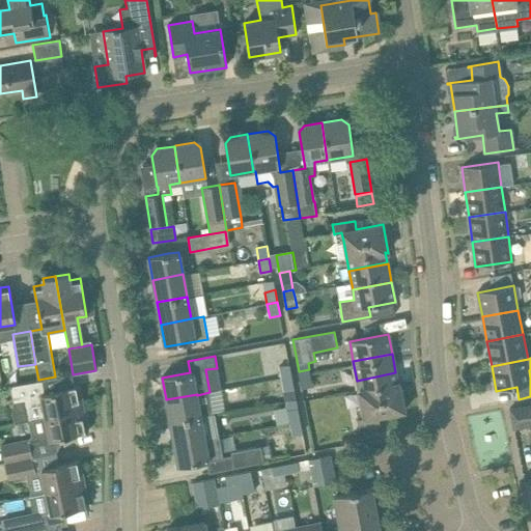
[(279,367),(281,380),(291,378),(289,364),(279,367)]
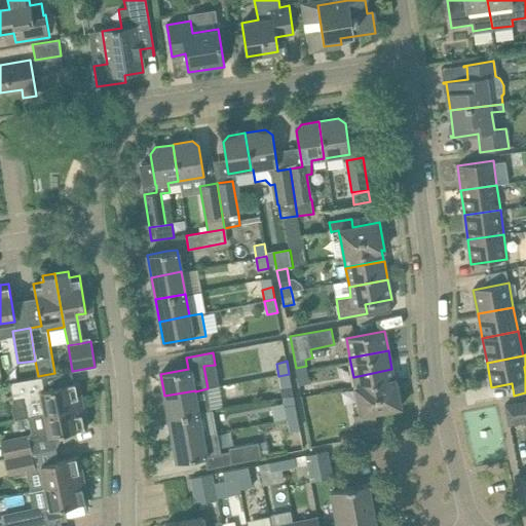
[(309,384),(306,366),(296,368),(299,386),(309,384)]
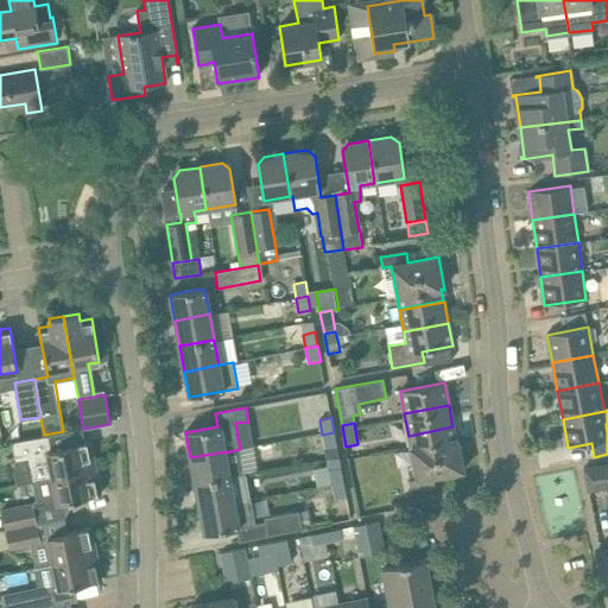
[(453,428),(409,436),(416,479),(409,480),(411,491),(435,486),(434,476),(463,470),(456,438),(454,439),(453,428)]
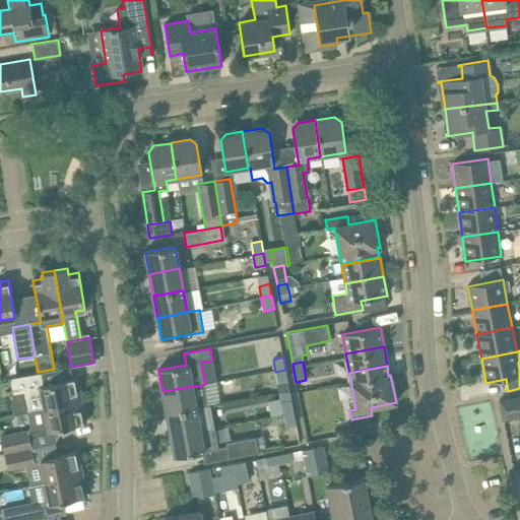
[(288,382),(285,370),(275,372),(277,384),(288,382)]
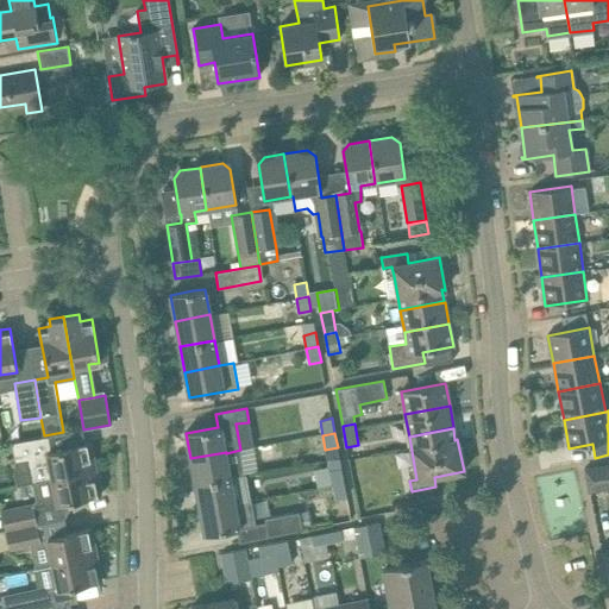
[(27,459),(32,483),(95,469),(89,443),(51,451),(49,435),(12,444),(16,462),(27,459)]
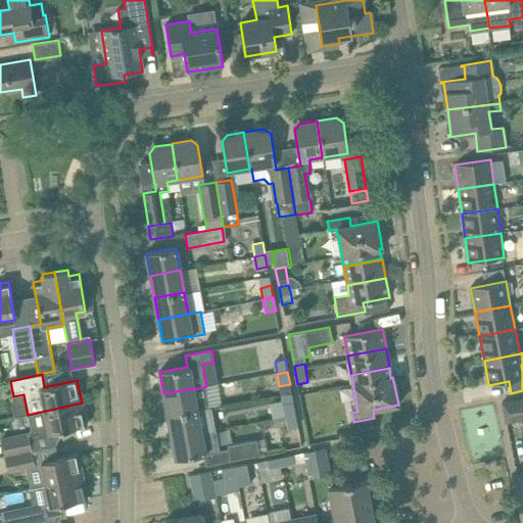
[(163,393),(168,416),(209,408),(206,386),(194,389),(194,388),(163,393)]
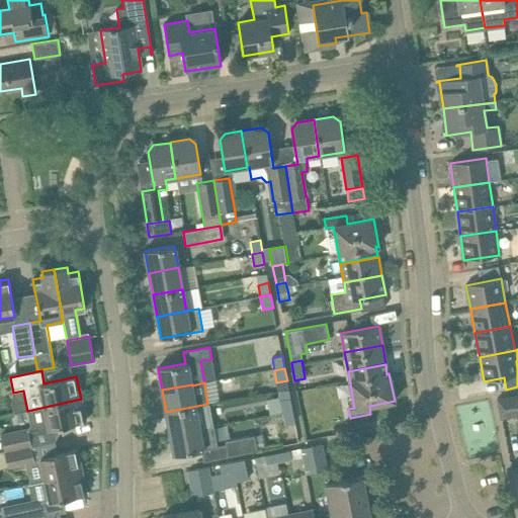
[(277,392),(279,402),(280,402),(280,401),(290,399),(288,390),(277,392)]
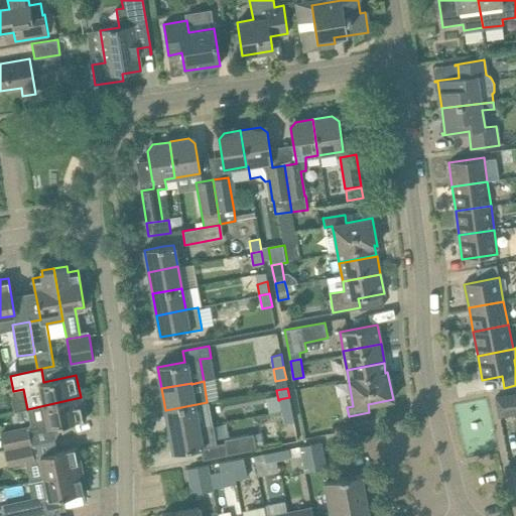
[(515,393),(495,397),(499,417),(515,414),(515,393)]
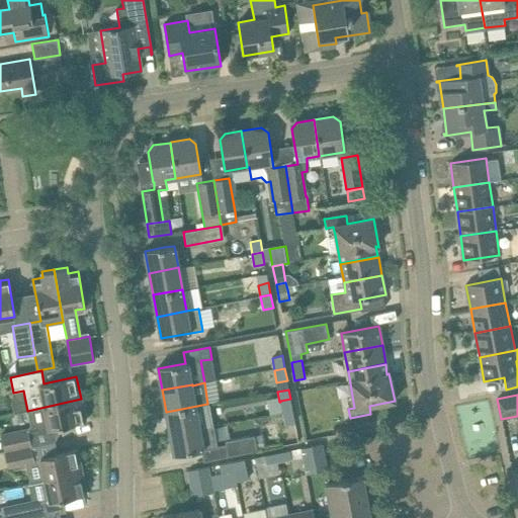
[(1,434),(4,451),(31,446),(28,433),(86,421),(81,399),(27,411),(30,425),(28,428),(1,434)]
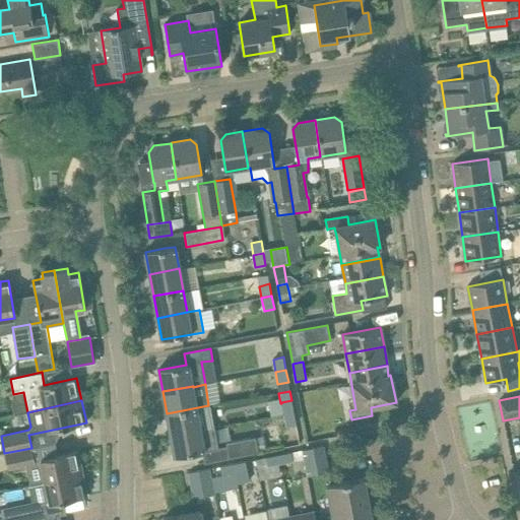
[(283,414),(294,412),(291,400),(281,402),(281,403),(283,414)]
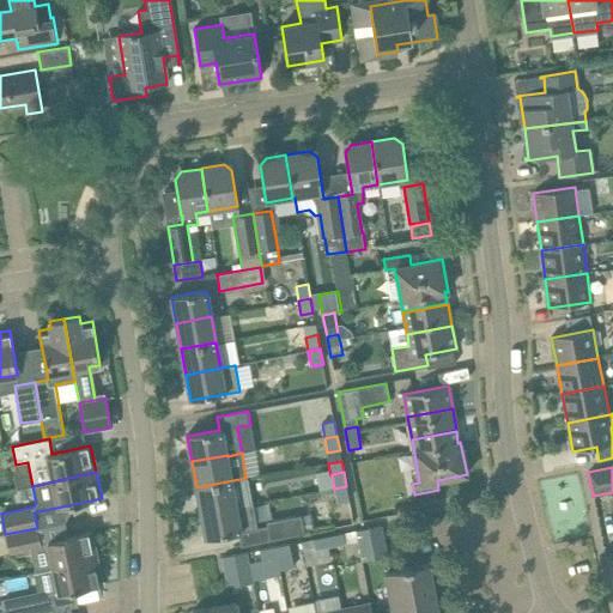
[(196,487),(200,514),(237,507),(232,481),(196,487)]
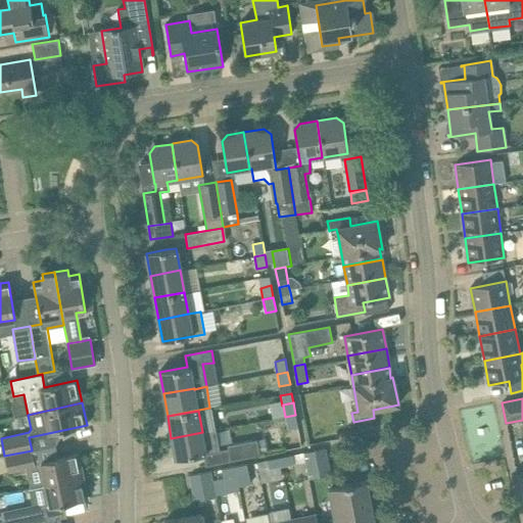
[(298,427),(295,415),(285,417),(287,429),(298,427)]
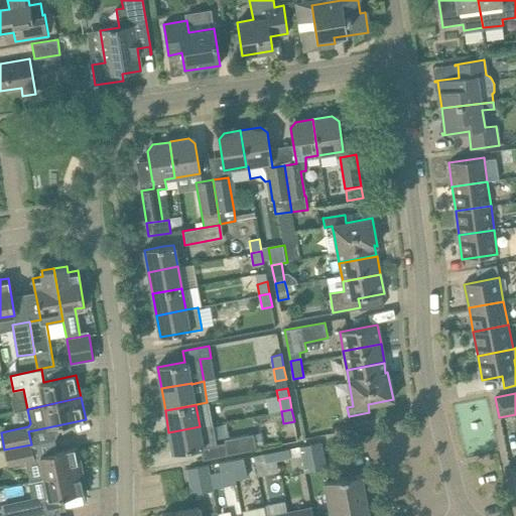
[(217,444),(213,424),(200,426),(168,432),(172,454),(192,450),(204,448),(203,447),(217,444)]
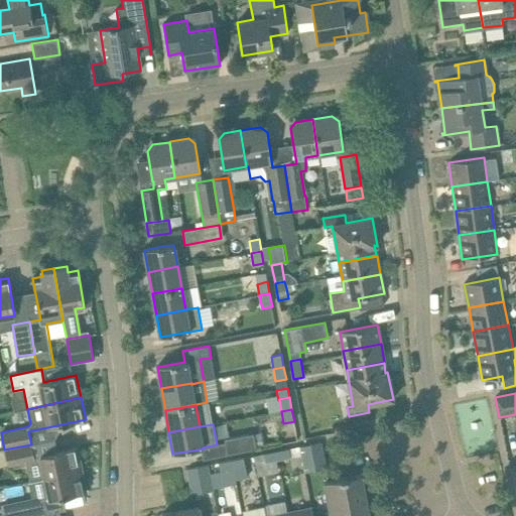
[(257,449),(254,433),(223,439),(226,456),(257,449)]
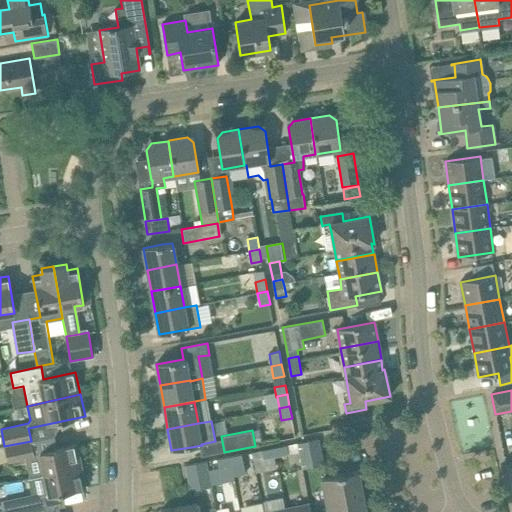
[(302,469),(323,465),(318,439),(297,443),(299,455),(302,469)]
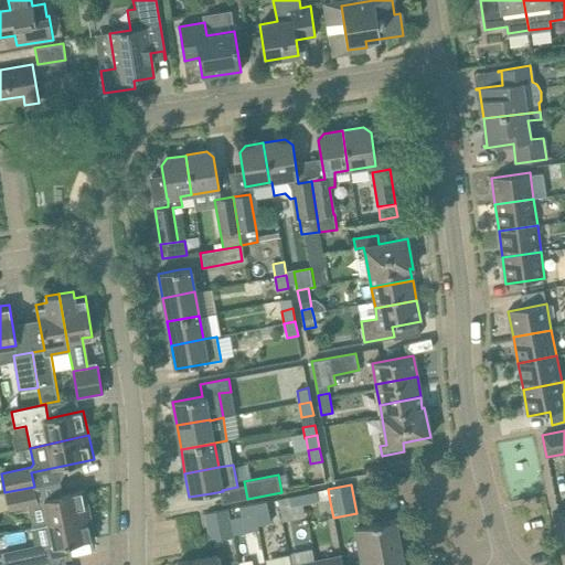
[(34,487),(4,492),(9,512),(29,509),(33,526),(89,515),(84,491),(38,501),(34,487)]
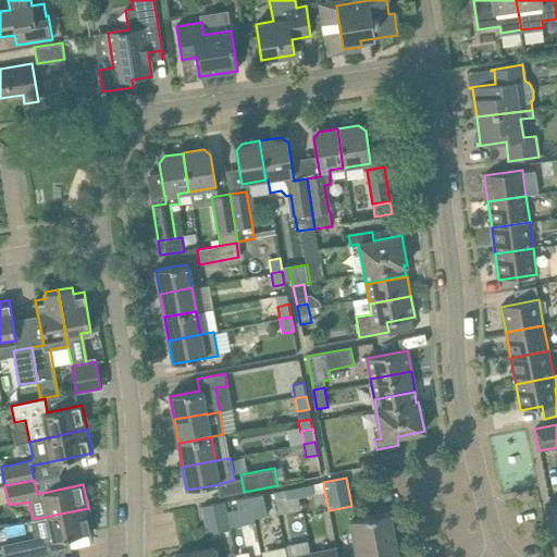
[(323,482),(312,485),(313,495),(314,497),(325,495),(323,482)]
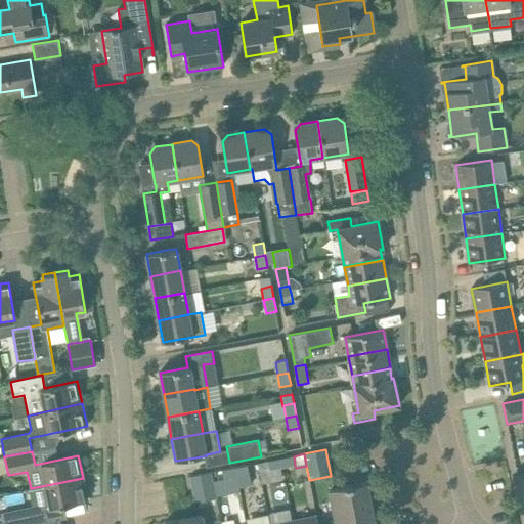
[(294,456),(281,459),(282,468),(295,466),(294,456)]
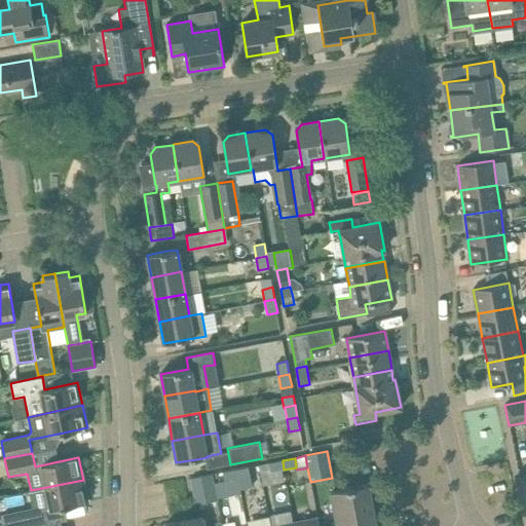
[(284,470),(283,460),(269,462),(270,472),(284,470)]
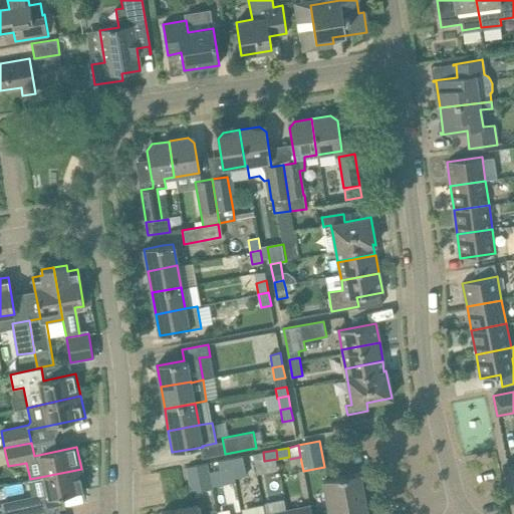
[(243,456),(231,459),(232,468),(234,478),(247,476),(243,456)]
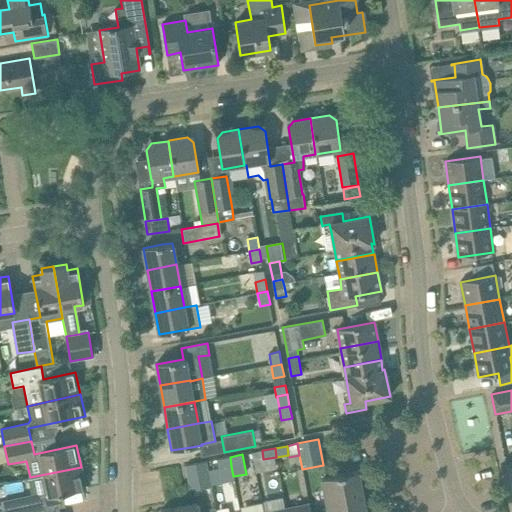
[(218,469),(231,466),(230,457),(217,459),(218,469)]
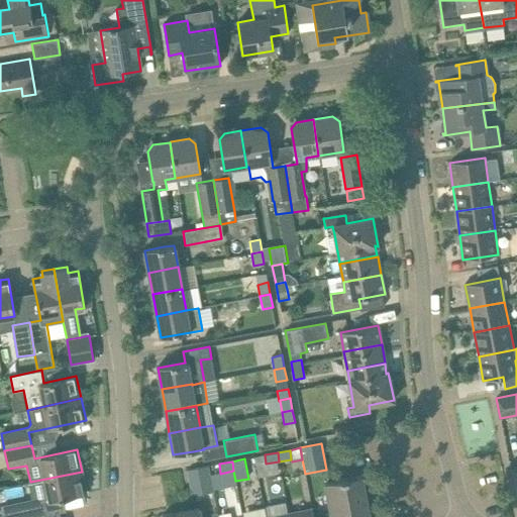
[(187,471),(192,496),(213,492),(208,467),(187,471)]
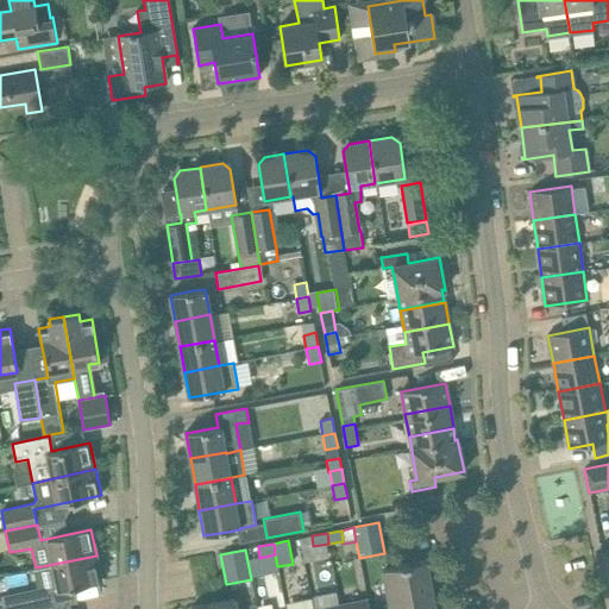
[(1,596),(4,608),(46,608),(55,608),(51,592),(101,582),(96,556),(36,567),(39,588),(1,596)]
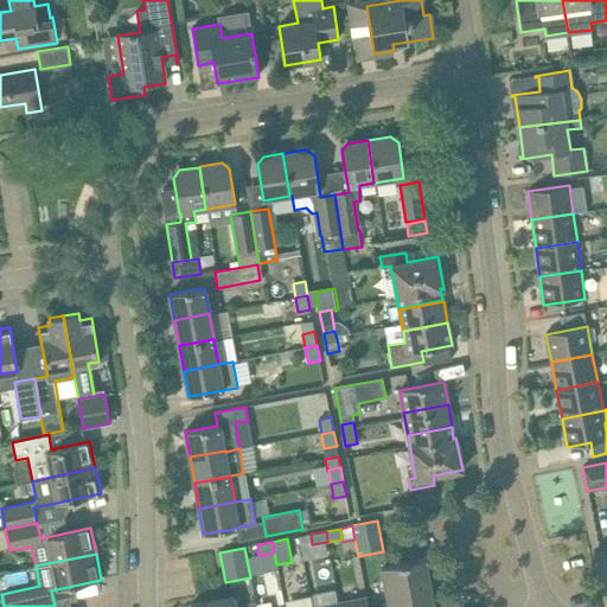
[(382,567),(384,583),(428,575),(425,558),(382,567)]
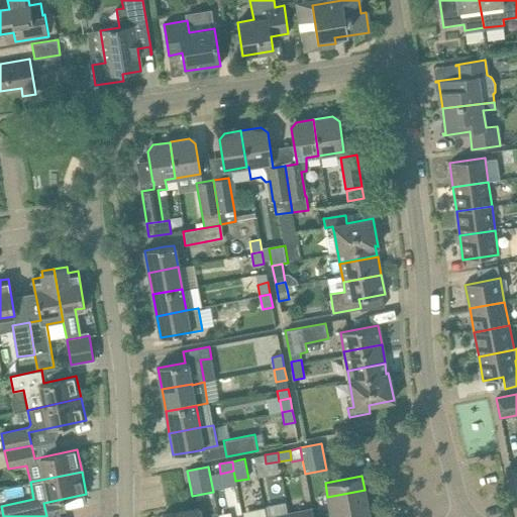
[(327,497),(330,512),(367,504),(365,490),(327,497)]
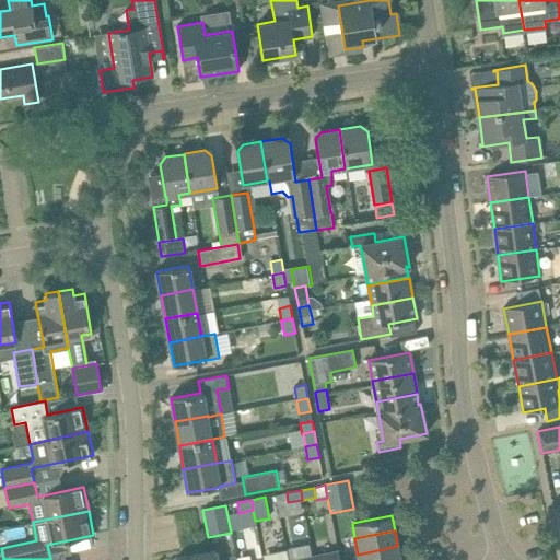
[(358,555),(359,559),(399,559),(397,546),(358,555)]
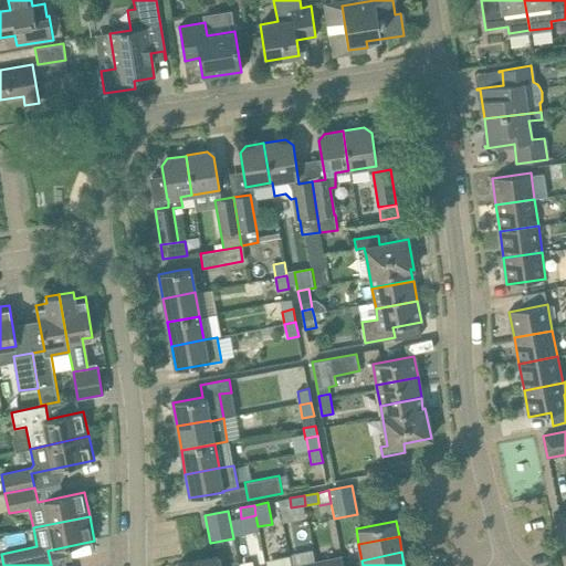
[(178,564),(178,565),(219,565),(218,556),(178,564)]
